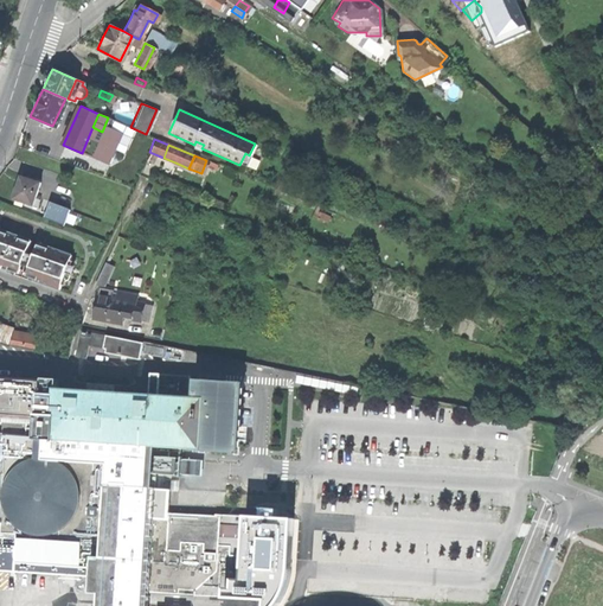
[(11,198),(31,204),(32,198),(38,182),(18,176),(15,182),(14,186),(12,187),(11,191),(11,193),(11,197),(11,198)]
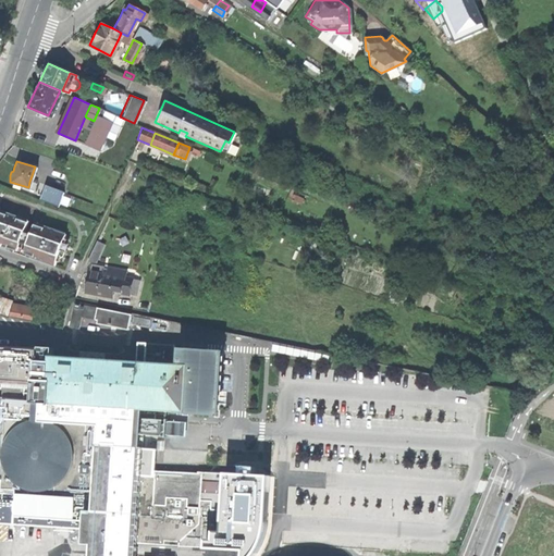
[(44,186),(38,199),(56,206),(61,193),(44,186)]
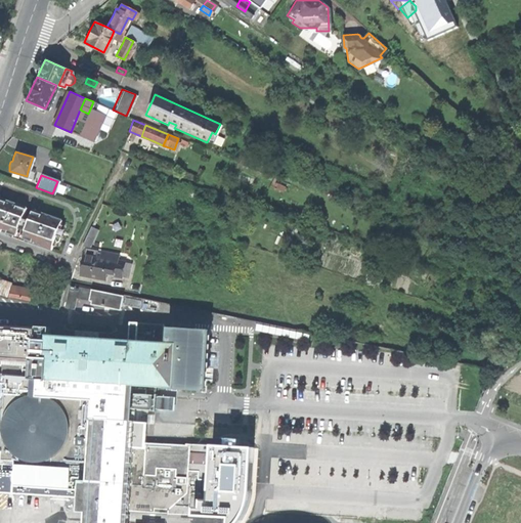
[(0,231),(22,240),(49,250),(52,243),(57,227),(60,220),(0,199),(0,231)]
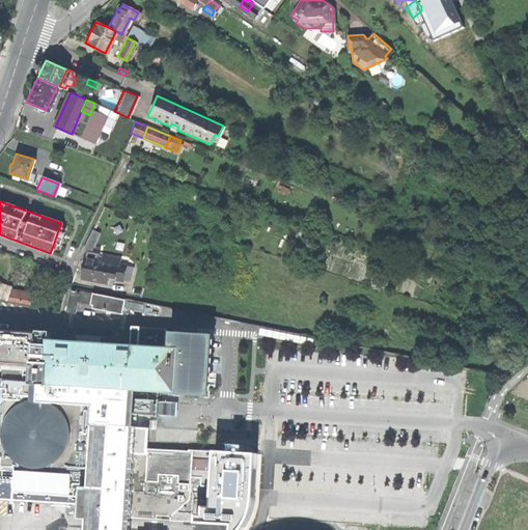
[(89,233),(83,246),(88,248),(94,235),(89,233)]
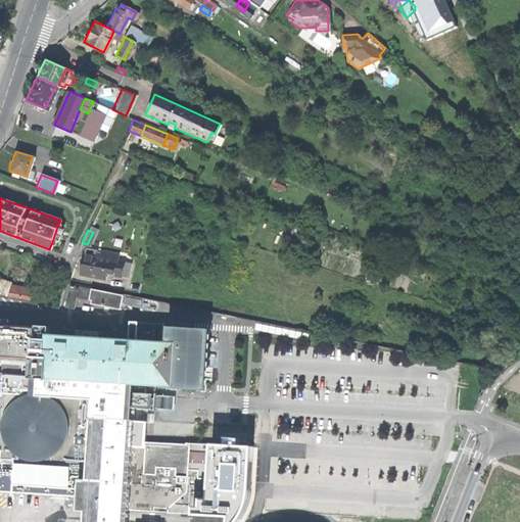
[(81,254),(93,256),(95,248),(83,246),(81,254)]
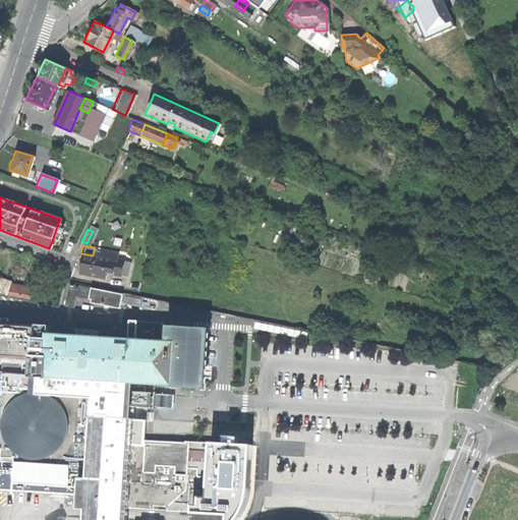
[(111,273),(119,274),(121,258),(122,255),(105,252),(104,257),(97,256),(96,264),(104,265),(104,269),(111,270),(111,273)]
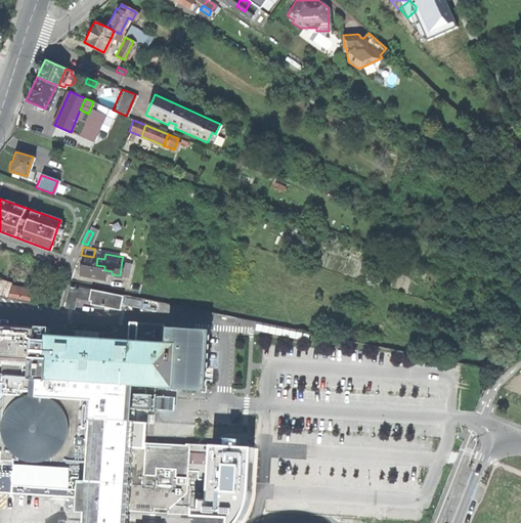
[(80,264),(78,273),(102,278),(104,270),(104,266),(96,265),(97,258),(93,257),(81,255),(80,264)]
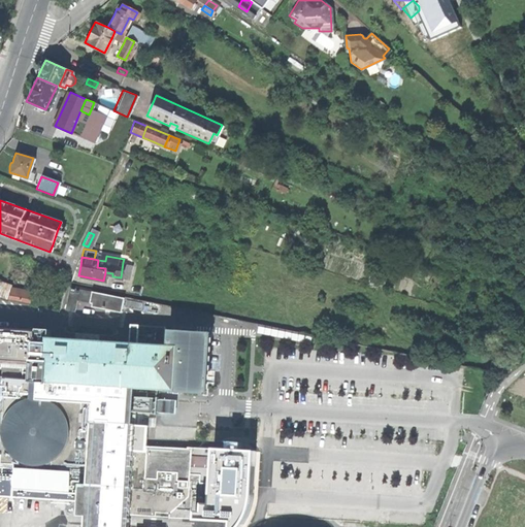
[(123,262),(121,277),(127,278),(130,263),(123,262)]
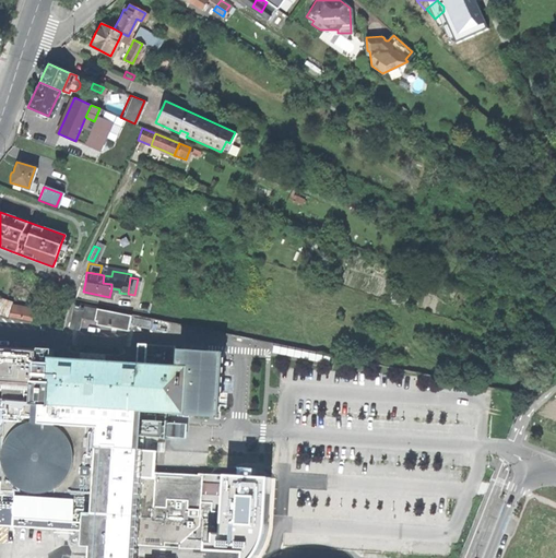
[(0,313),(7,316),(9,305),(9,301),(0,299),(0,313)]
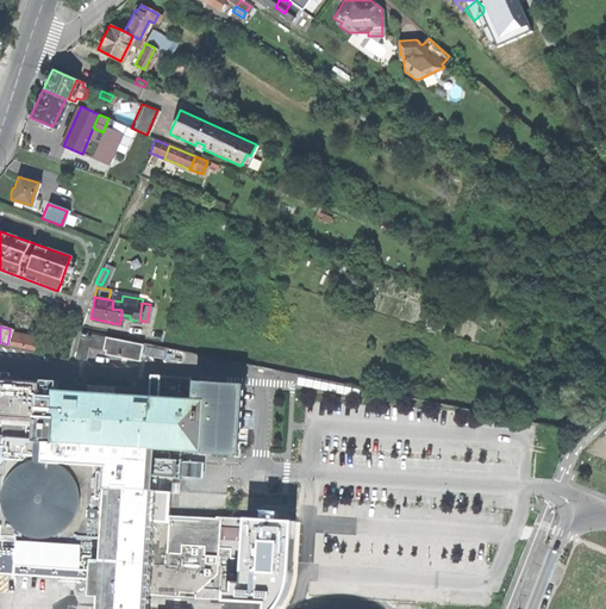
[(101,348),(104,335),(79,330),(74,356),(83,359),(86,346),(101,348)]
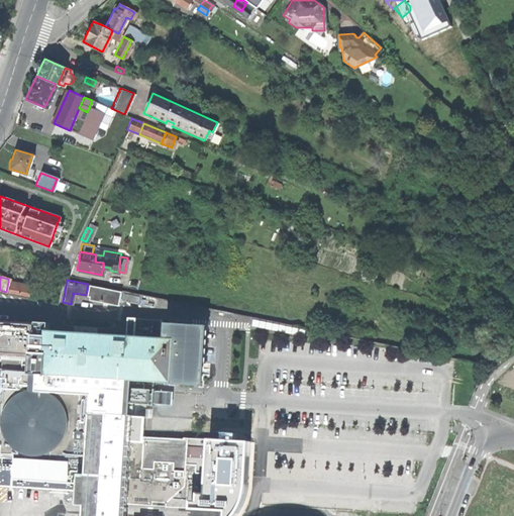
[(28,286),(8,282),(6,292),(26,296),(28,286)]
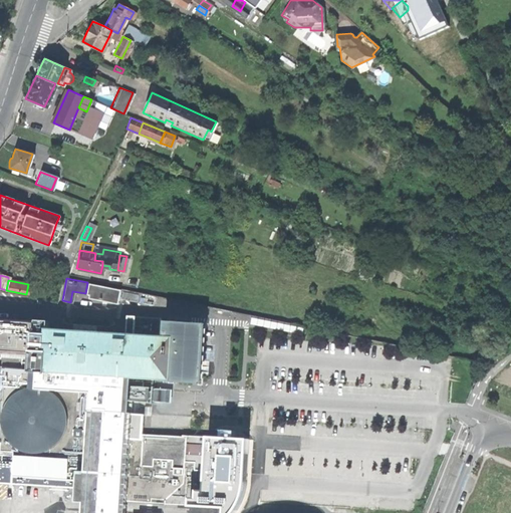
[(118,289),(87,282),(85,293),(87,294),(87,297),(115,303),(118,289)]
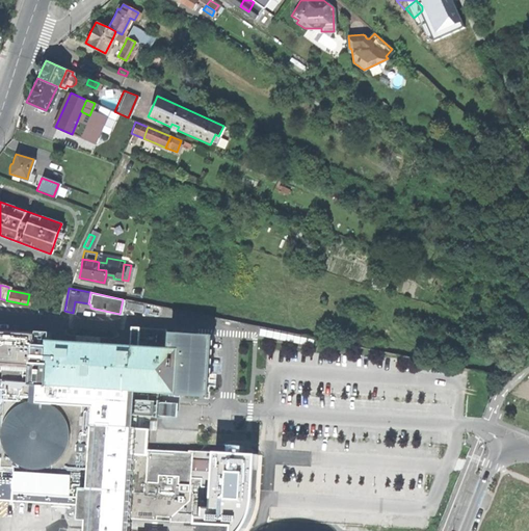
[(32,365),(33,343),(33,332),(0,329),(0,363),(22,365),(32,365)]
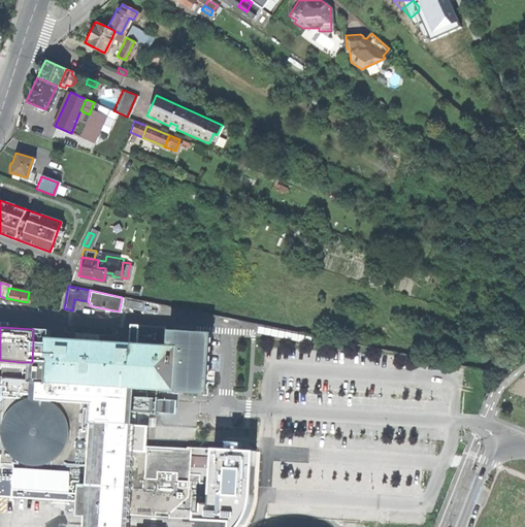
[(33,340),(32,362),(47,363),(46,379),(89,382),(134,384),(170,386),(202,388),(202,374),(205,336),(166,333),(166,347),(129,344),(130,343),(122,343),(122,344),(48,340),(48,341),(33,340)]
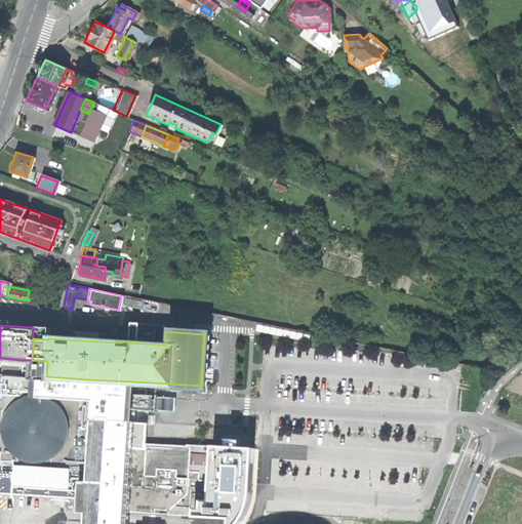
[(0,405),(1,389),(17,390),(17,384),(21,384),(22,360),(0,358),(0,405)]
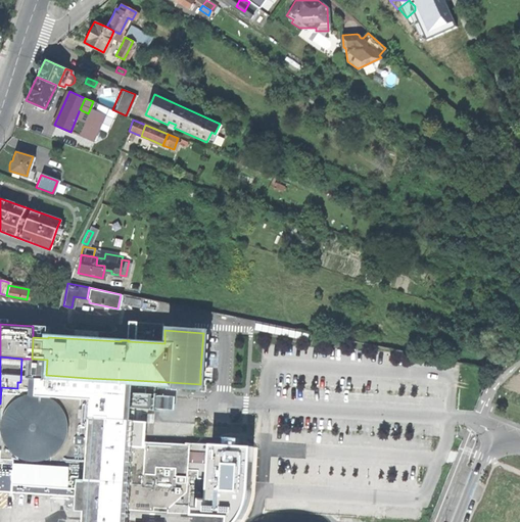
[(32,359),(21,359),(20,382),(17,382),(17,388),(1,387),(0,404),(0,458),(51,461),(52,458),(59,458),(59,462),(85,463),(89,392),(87,392),(88,378),(46,375),(47,360),(32,359)]
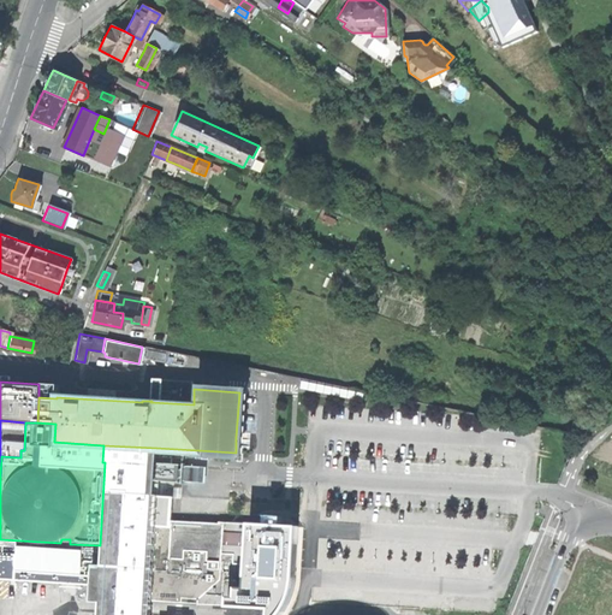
[(236,437),(236,453),(244,453),(245,438),(236,437)]
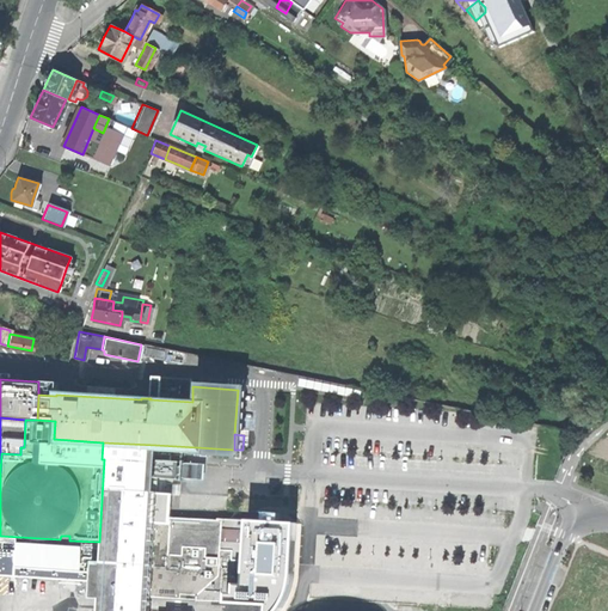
[(122,543),(123,519),(148,520),(151,489),(153,489),(154,475),(174,476),(176,458),(155,458),(155,445),(103,443),(102,459),(104,459),(99,542),(122,543)]
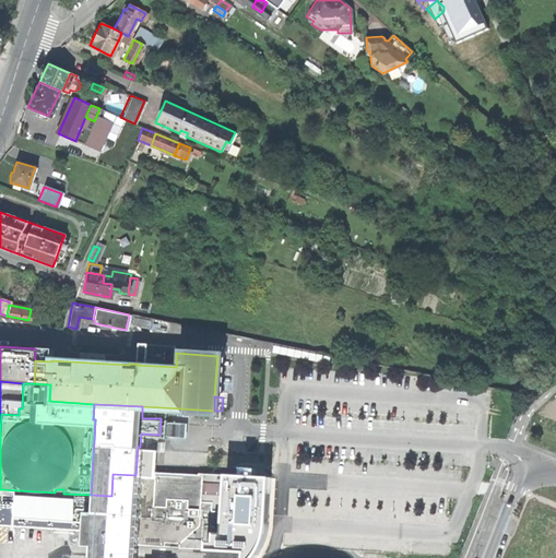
[(153,476),(135,475),(113,474),(111,496),(109,542),(131,543),(134,543),(163,545),(163,541),(178,542),(198,524),(198,514),(201,473),(154,471),(153,476)]
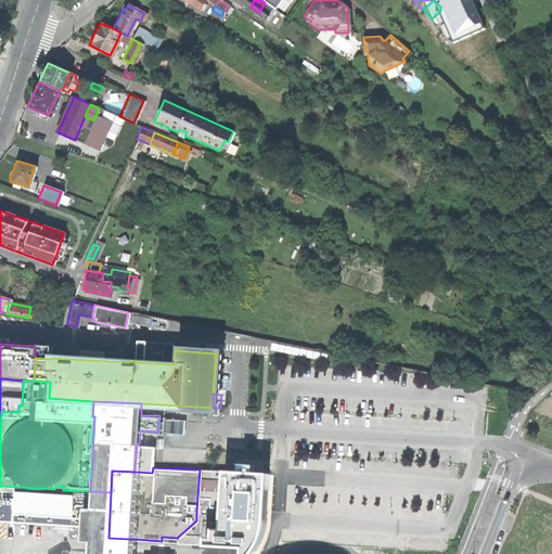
[(222,471),(200,469),(196,511),(197,511),(196,533),(185,543),(203,544),(203,536),(210,537),(210,527),(218,528),(219,506),(220,507),(222,471)]
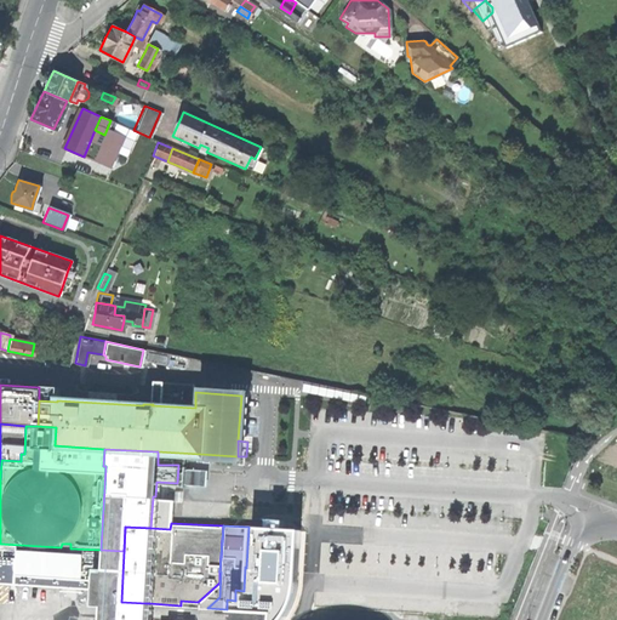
[(143,619),(146,603),(121,602),(124,551),(101,550),(70,549),(70,544),(62,544),(61,547),(0,544),(0,556),(13,557),(12,575),(100,580),(97,619),(143,619)]
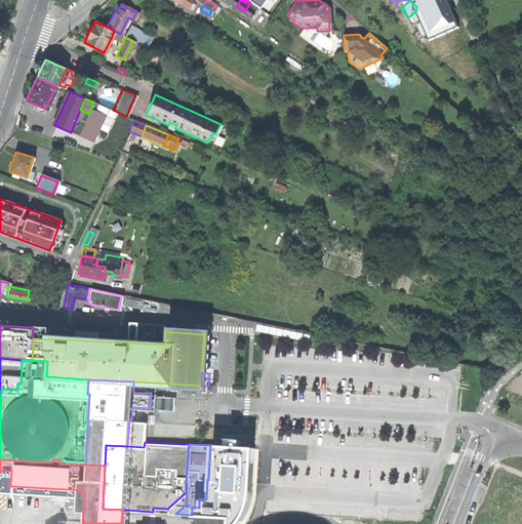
[(187,483),(186,483),(186,492),(167,509),(153,508),(153,512),(126,510),(126,512),(135,512),(175,514),(186,505),(187,483)]
